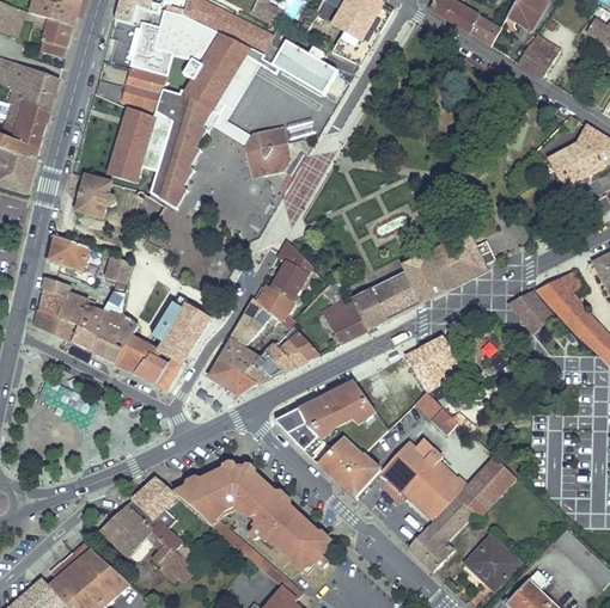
[(72,24),(77,7),(50,0),(32,0),(29,11),(29,12),(35,13),(48,17),(72,24)]
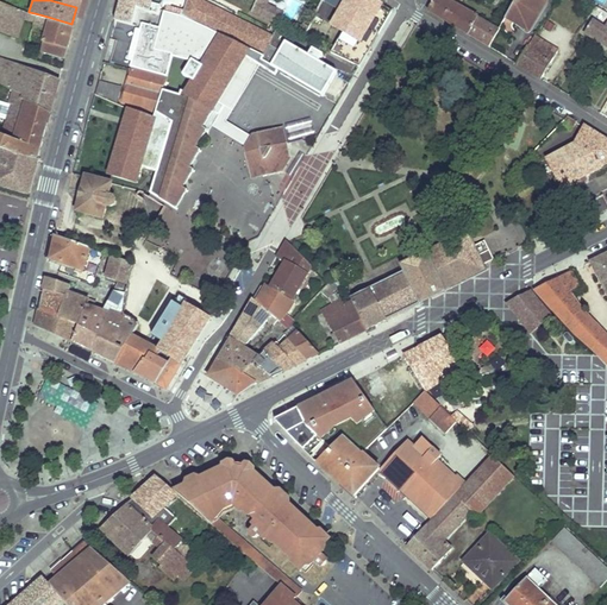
[(157,7),(160,0),(117,0),(113,18),(130,23),(135,5),(156,12),(156,11),(157,7)]
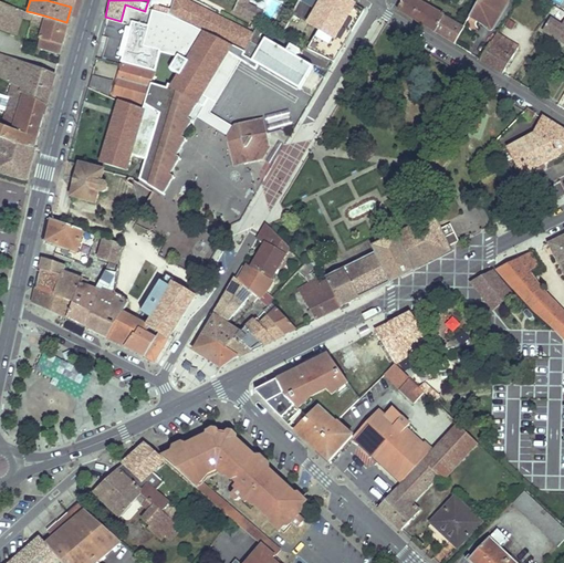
[(243,50),(251,32),(222,18),(220,22),(211,18),(213,13),(187,0),(184,0),(183,2),(178,0),(170,0),(166,11),(243,50)]
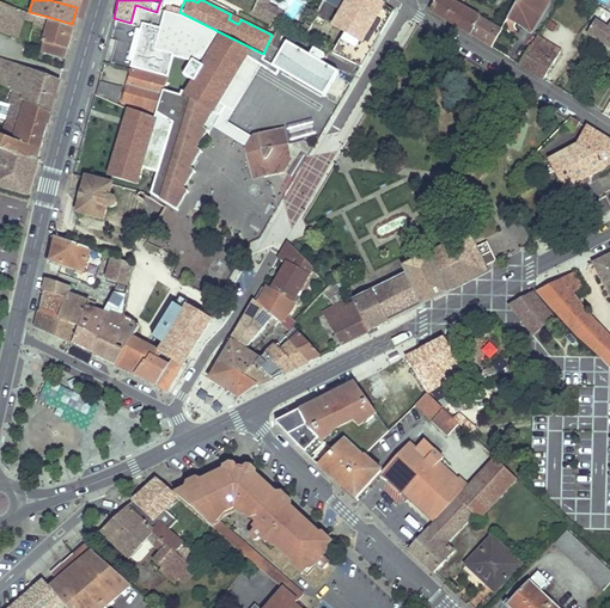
[(255,0),(250,10),(276,23),(282,10),(267,1),(268,0),(255,0)]
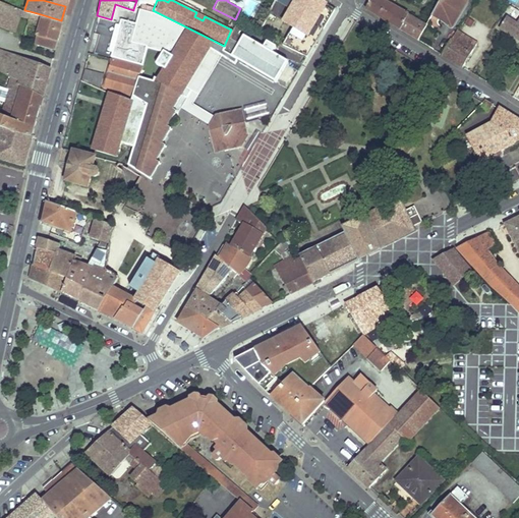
[(283,16),(290,1),(288,0),(272,0),(268,9),(269,9),(283,16)]
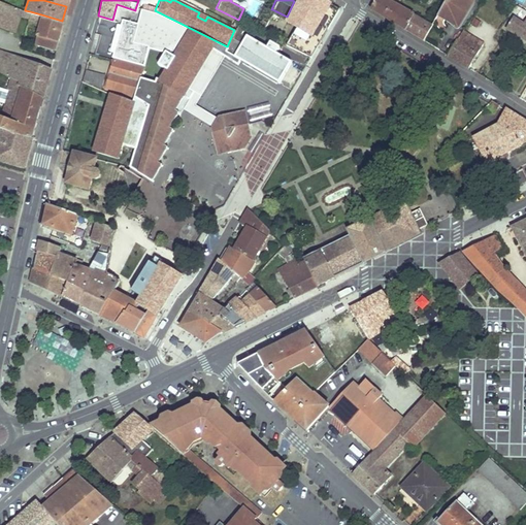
[(318,41),(338,6),(327,0),(305,0),(307,1),(297,17),(293,13),(287,23),(318,41)]
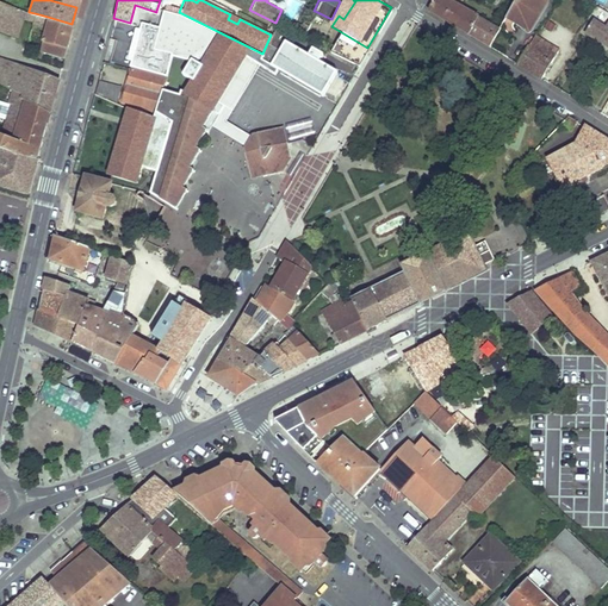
[(497,26),(451,0),(432,0),(427,8),(433,11),(460,27),(488,44),(497,26)]
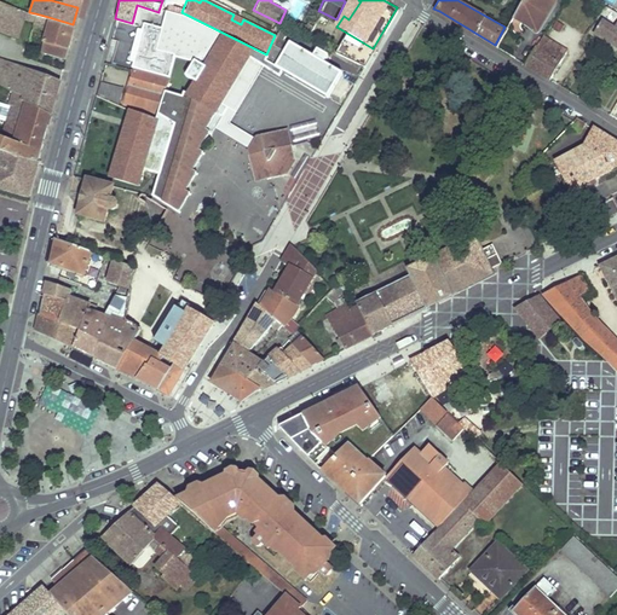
[(534,27),(551,0),(520,0),(513,15),(534,27)]
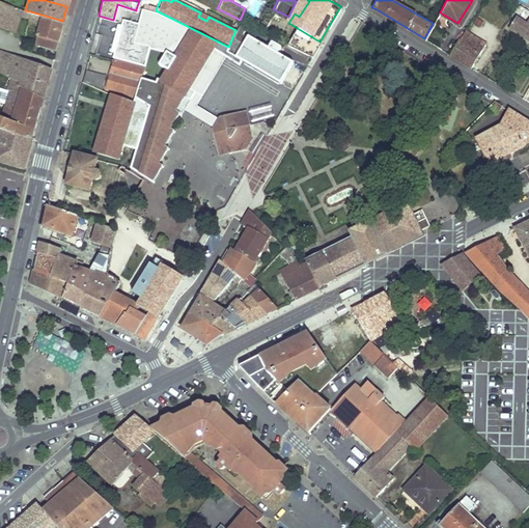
[(25,9),(0,1),(0,26),(12,30),(19,14),(28,16),(30,11),(25,10),(25,9)]
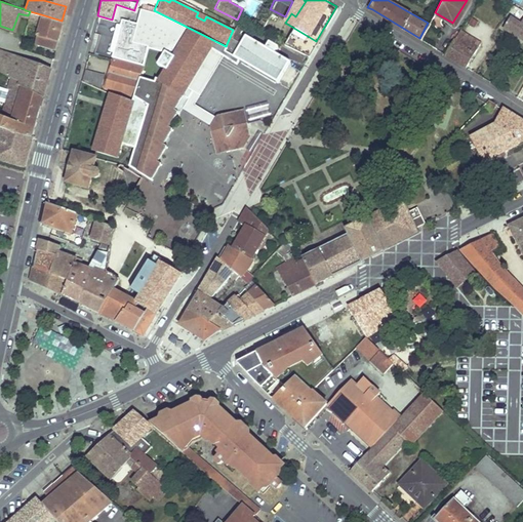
[(54,47),(62,21),(41,14),(34,41),(54,47)]
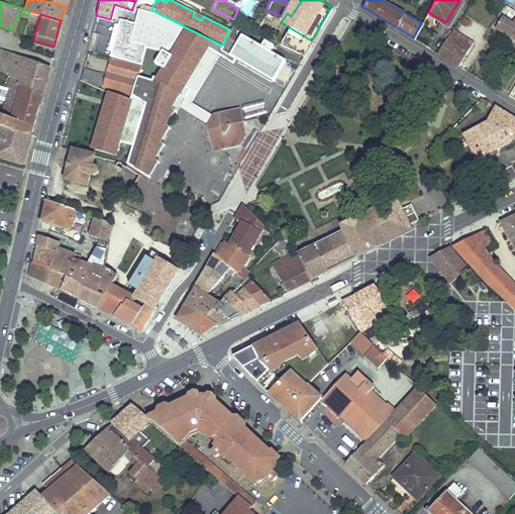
[(514,14),(511,20),(501,14),(494,25),(514,38),(514,14)]
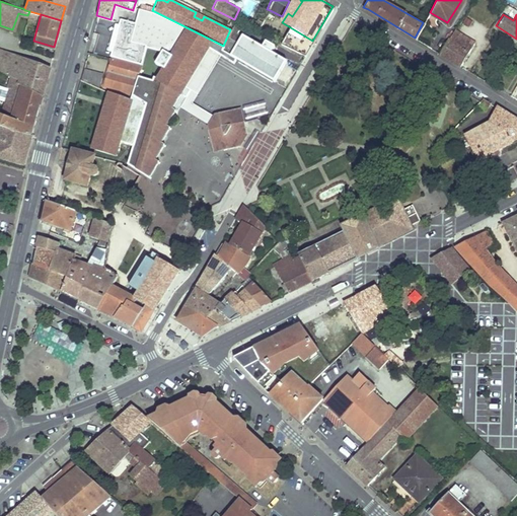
[(205,85),(202,90),(210,94),(218,82),(222,85),(238,59),(272,79),(284,59),(269,50),(273,44),(265,39),(260,46),(236,30),(240,22),(234,19),(230,29),(223,46),(221,49),(209,76),(205,85)]
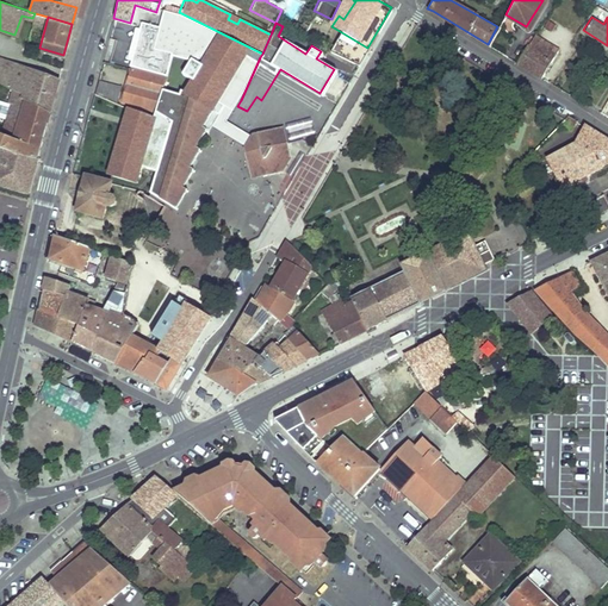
[(540,75),(558,48),(534,33),(516,61),(540,75)]
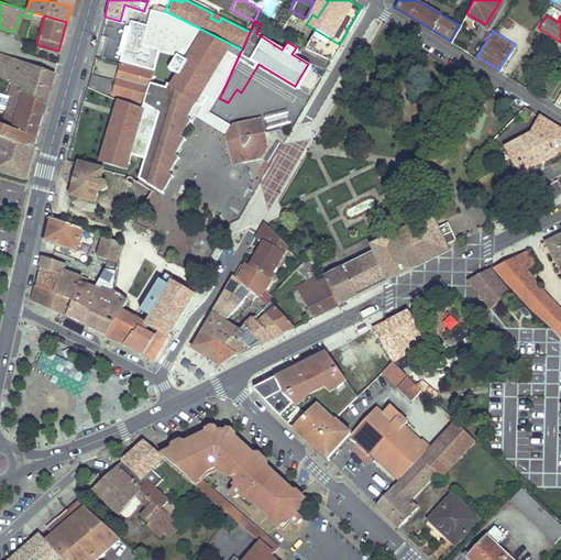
[(45,101),(53,72),(0,51),(0,75),(11,80),(19,85),(18,88),(45,101)]
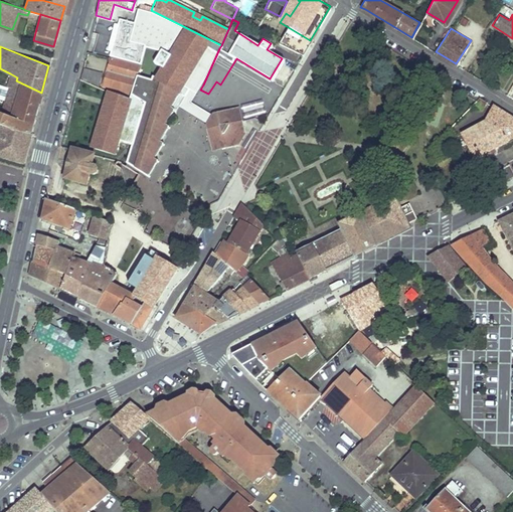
[(137,71),(139,64),(110,56),(103,83),(130,93),(137,71)]
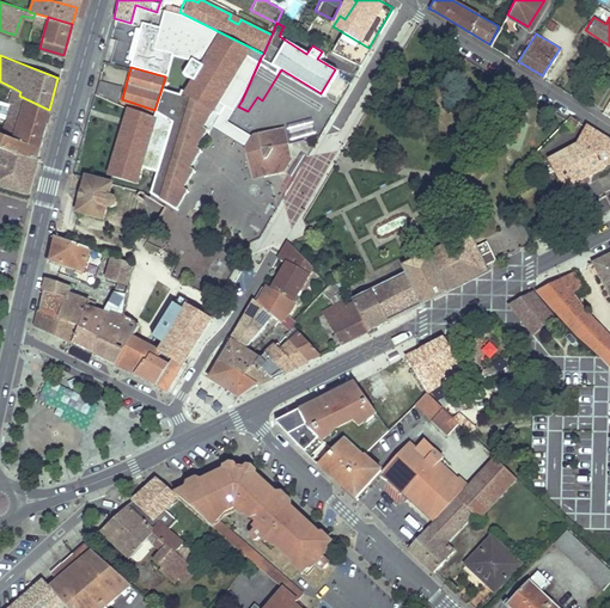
[(196,145),(206,129),(207,129),(221,106),(229,94),(194,77),(184,91),(163,85),(154,110),(150,128),(145,141),(141,157),(138,165),(157,171),(151,191),(166,201),(172,206),(175,207),(187,189),(182,185),(193,169),(189,165),(200,148),(196,145)]
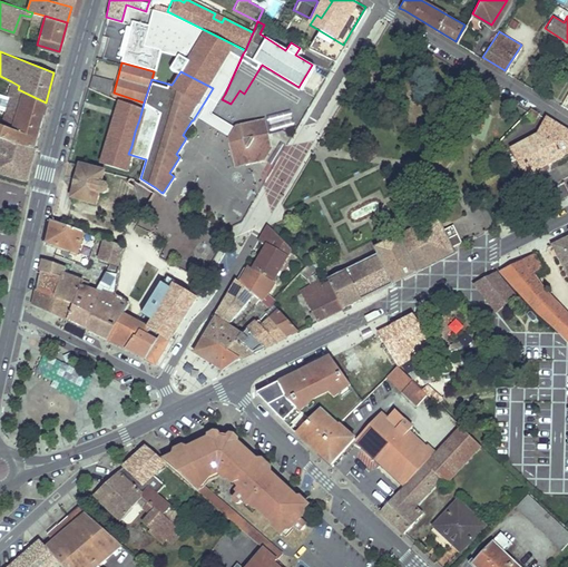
[(99,90),(104,77),(90,74),(87,85),(99,90)]
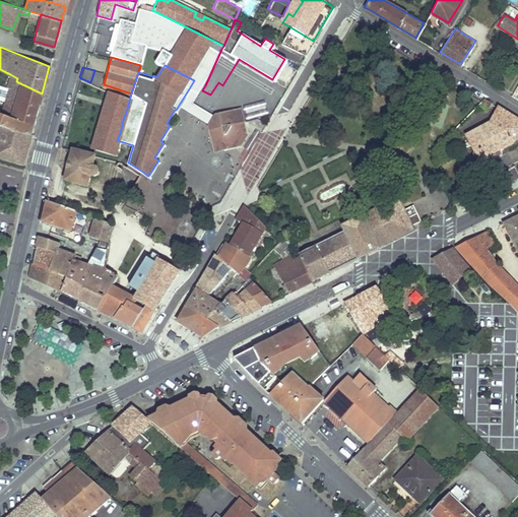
[(98,85),(102,72),(94,70),(90,82),(98,85)]
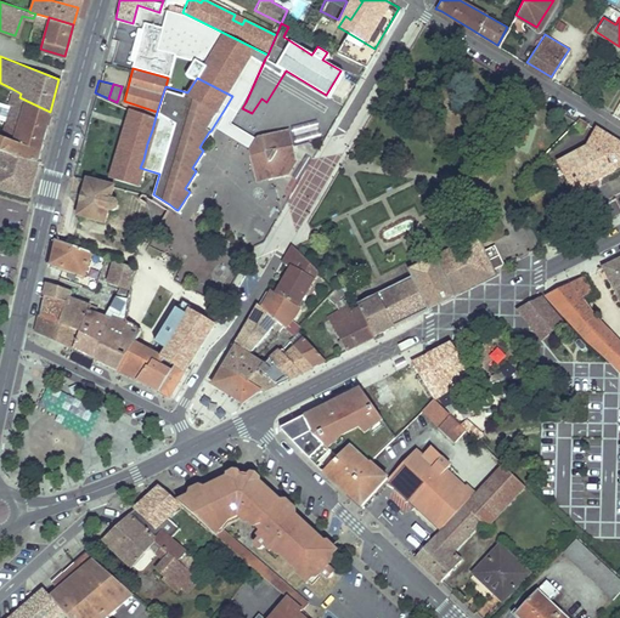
[(44,135),(50,112),(20,97),(21,94),(12,89),(7,103),(11,105),(1,130),(0,129),(0,134),(20,142),(23,131),(44,135)]
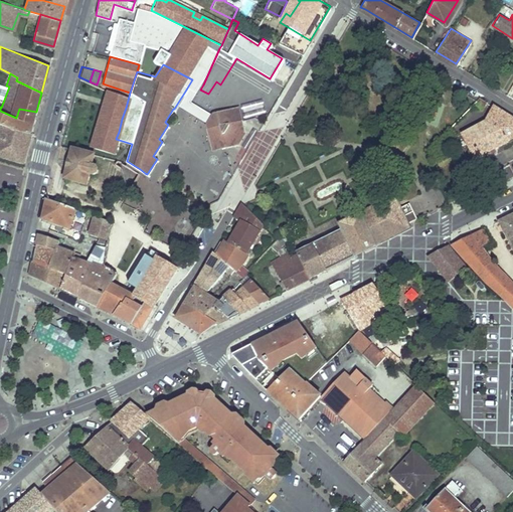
[(97,107),(104,88),(97,84),(90,81),(78,76),(68,112),(90,118),(94,106),(97,107)]
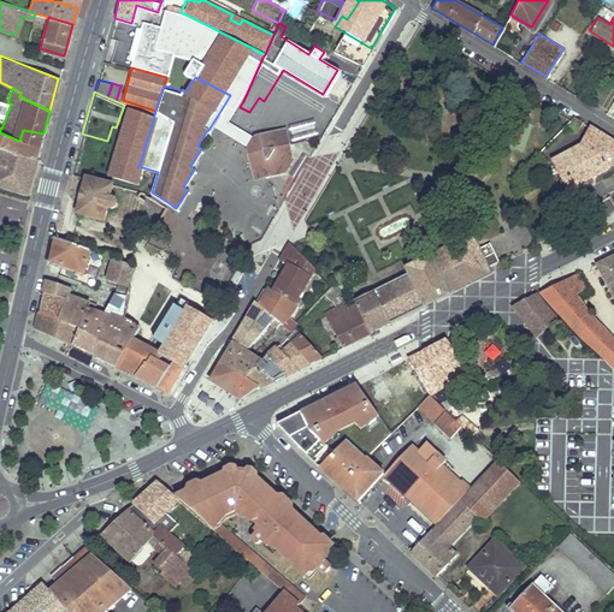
[(253,135),(271,106),(264,101),(259,97),(249,112),(240,107),(234,116),(234,114),(223,107),(208,130),(220,137),(223,135),(232,142),(235,138),(246,146),(253,135)]
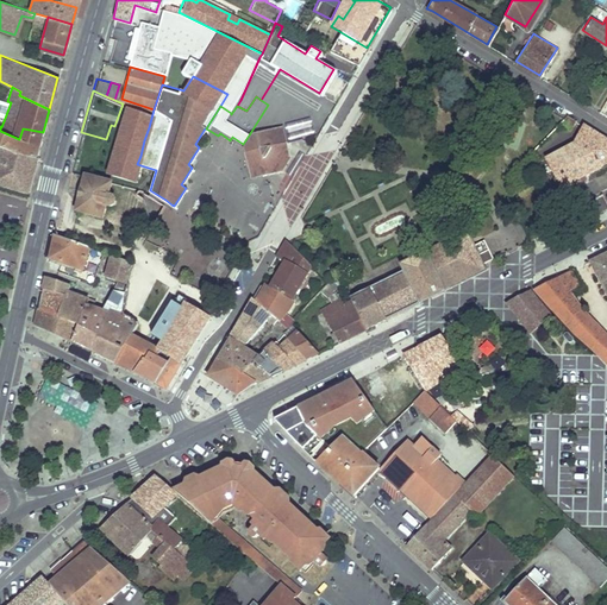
[(283,120),(287,137),(311,131),(307,114),(283,120)]
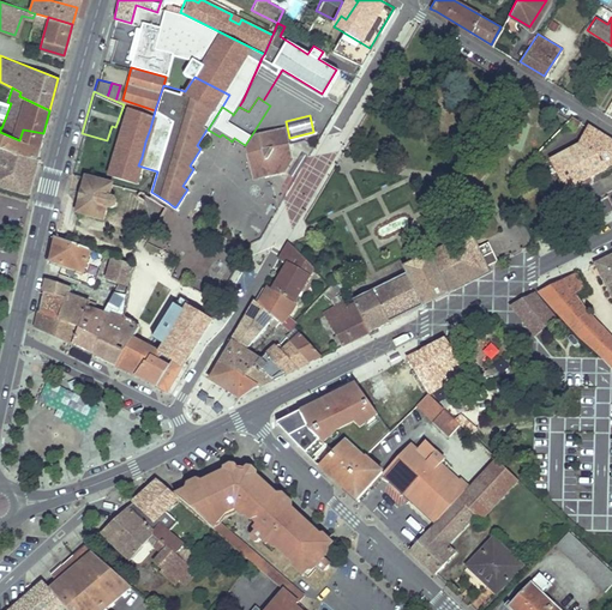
[(145,142),(150,128),(143,126),(144,124),(132,120),(130,126),(125,125),(118,145),(136,151),(141,139),(145,142)]
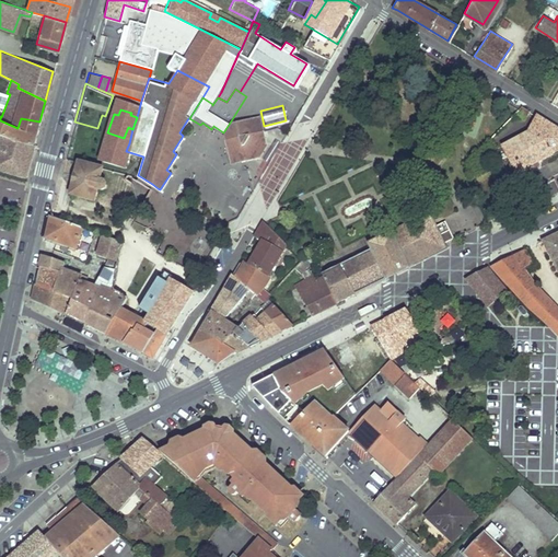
[(515,175),(557,150),(557,128),(535,113),(518,134),(499,146),(515,175)]
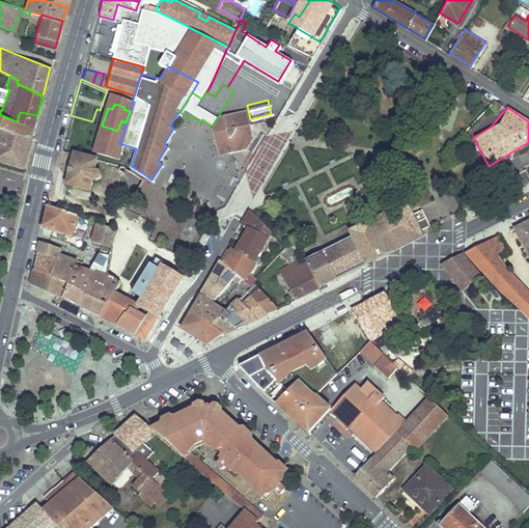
[(247,123),(244,109),(218,116),(212,126),(212,127),(218,153),(232,149),(244,146),(250,135),(247,123)]
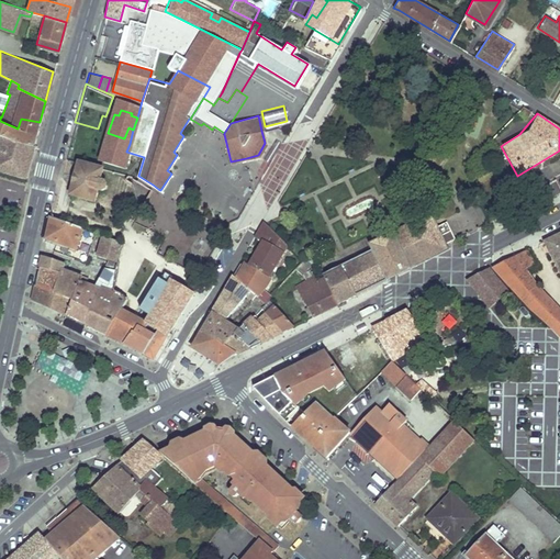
[(33,144),(40,122),(21,119),(18,129),(0,121),(0,135),(33,144)]
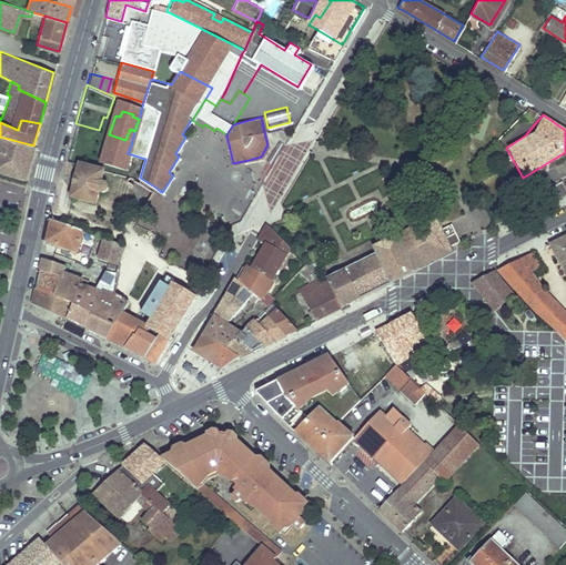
[(128,153),(131,145),(101,134),(95,151),(120,160),(122,154),(128,155),(128,153)]
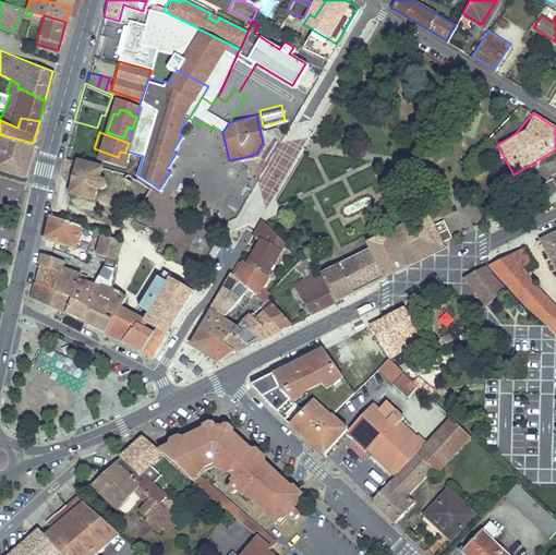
[(0,168),(24,175),(33,143),(0,134),(0,168)]
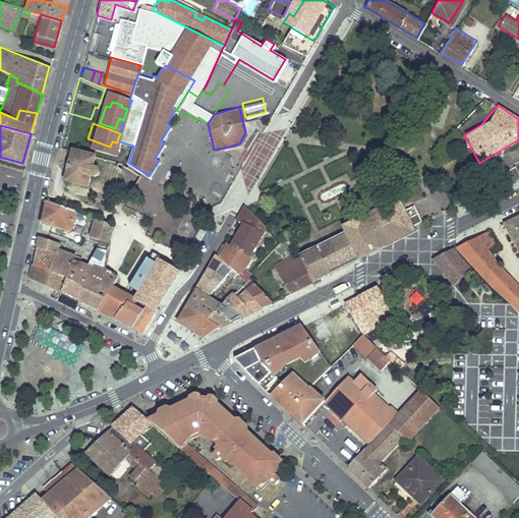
[(408,147),(396,137),(393,141),(402,148),(405,151),(408,147)]
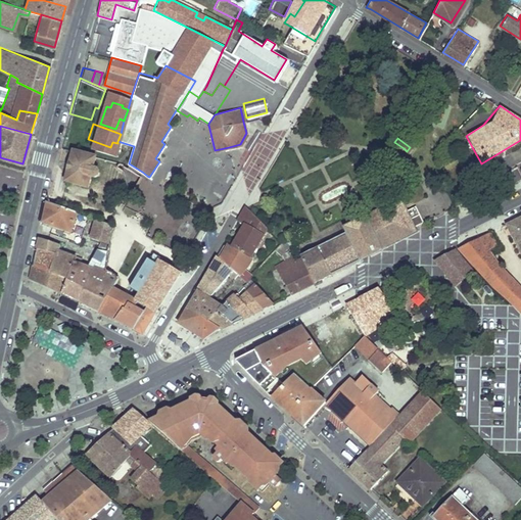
[(96,173),(97,169),(95,166),(92,164),(94,155),(73,149),(64,179),(87,184),(90,174),(92,175),(96,173)]
